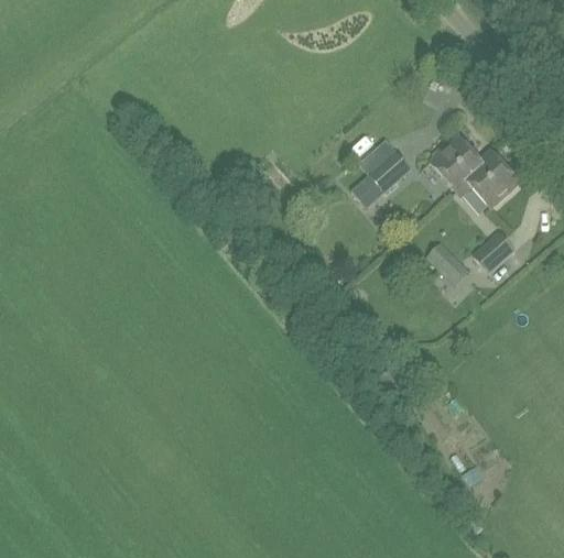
[(454,189),(483,164),(457,135),(447,143),(443,142),(433,152),(433,156),(429,160),(454,189)]
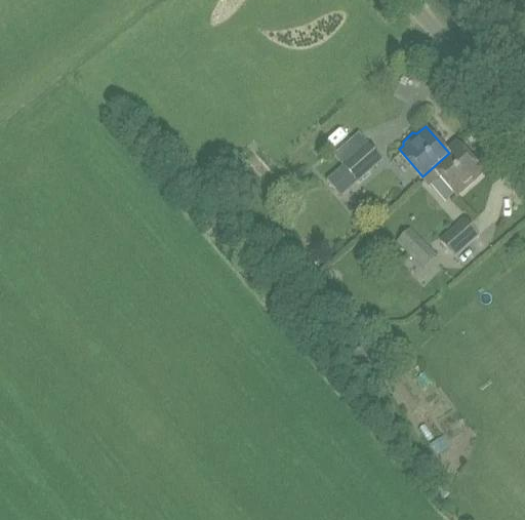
[(356,178),(381,157),(368,142),(342,163),(356,178)]
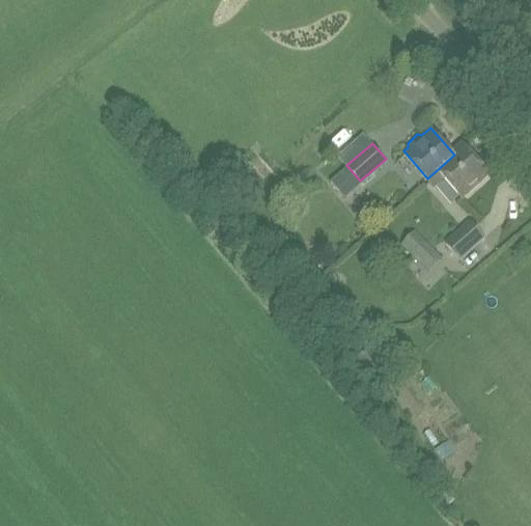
[(455,156),(454,155),(427,178),(435,186),(444,177),(457,193),(485,168),(466,146),(455,156)]
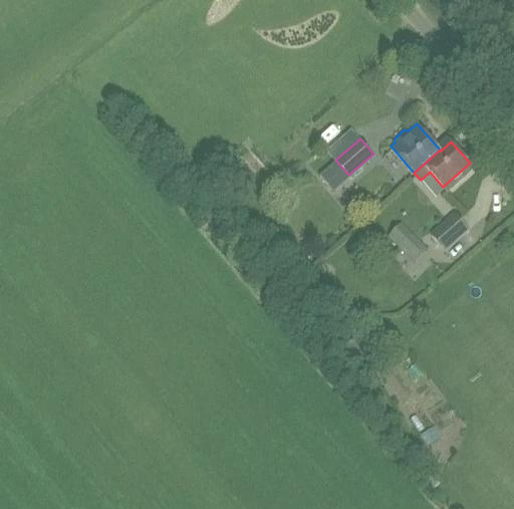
[(468,228),(454,211),(431,231),(446,248),(468,228)]
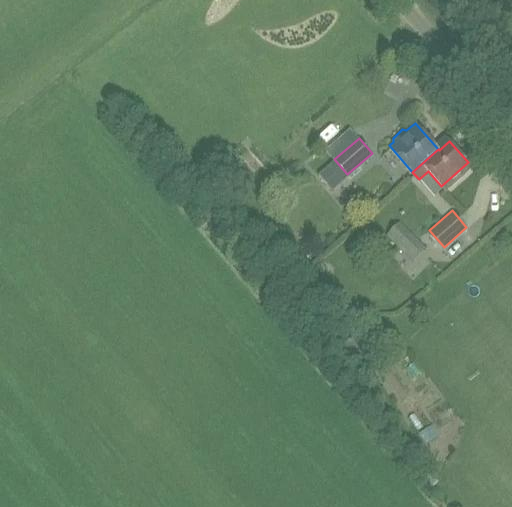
[(422,241),(401,222),(388,235),(407,255),(422,241)]
